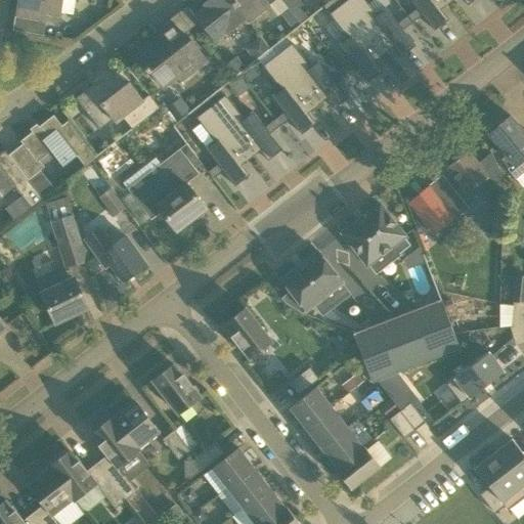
[(60,15),(62,0),(18,0),(13,30),(43,35),(46,13),(60,15)]
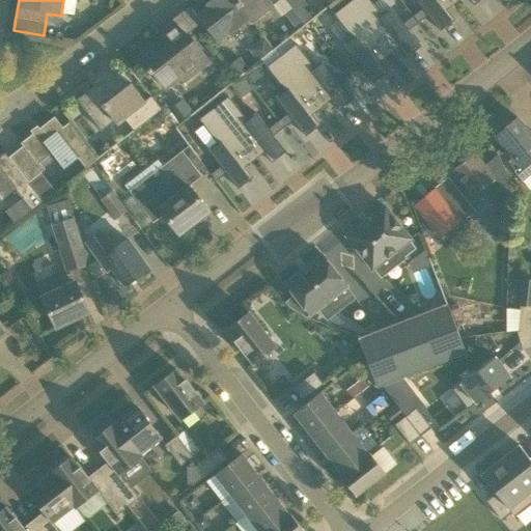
[(251,19),(235,0),(201,0),(192,8),(218,42),(228,32),(230,34),(251,19)]
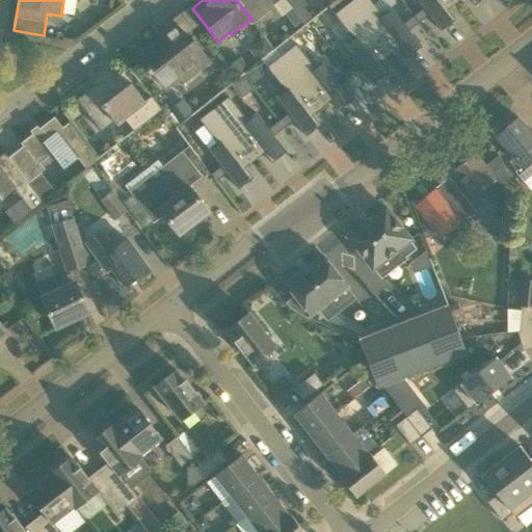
[(236,0),(251,19),(255,23),(274,7),(273,4),(278,0),(236,0)]
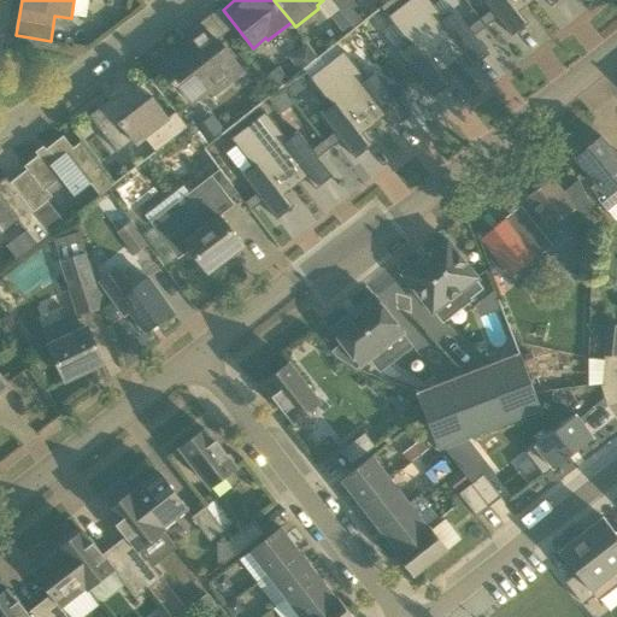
[(403,0),(388,0),(381,7),(388,16),(405,4),(405,3),(403,0)]
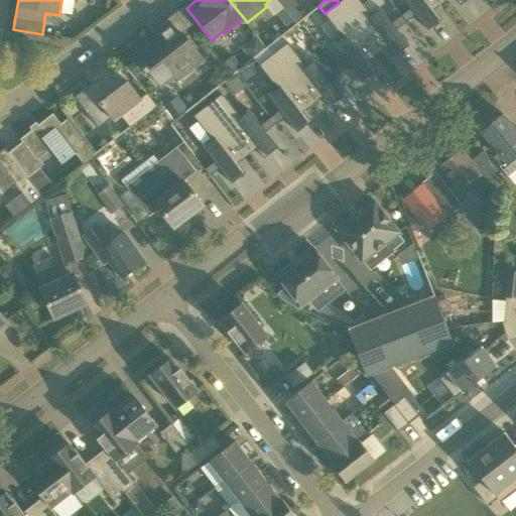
[(341,0),(339,2),(339,3),(378,53),(387,46),(394,55),(408,45),(379,7),(370,14),(359,0),(341,0)]
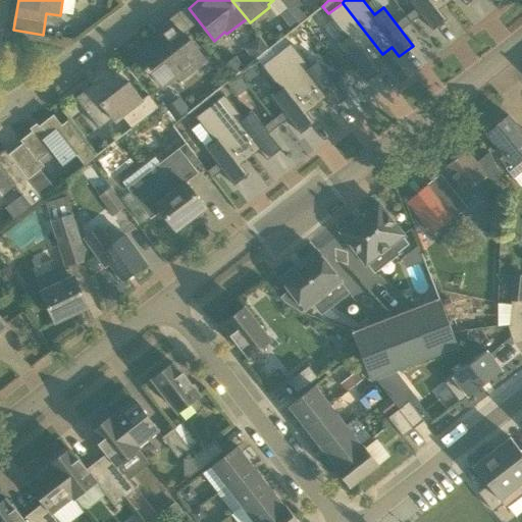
[(439,9),(449,2),(447,0),(409,0),(416,7),(421,14),(432,31),(447,19),(439,9)]
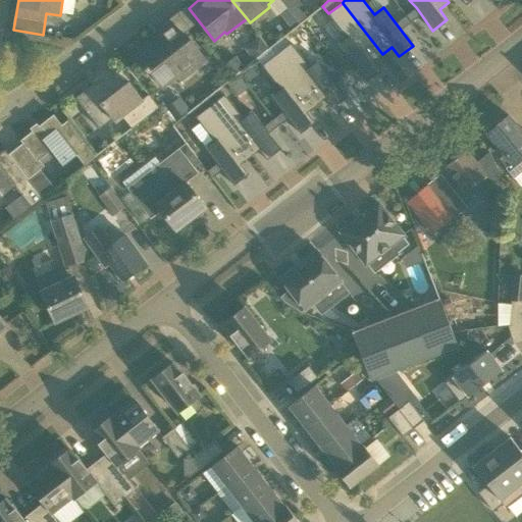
[(382,54),(343,3),(328,13),(327,14),(346,37),(336,44),(349,60),(355,66),(367,82),(380,71),(373,61),(382,54)]
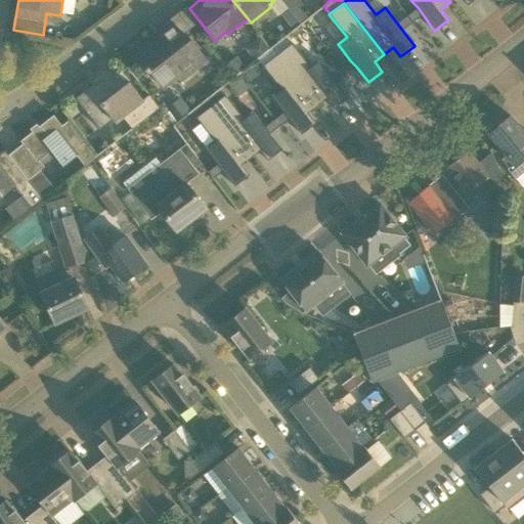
[(301,7),(292,13),(300,24),(308,16),(301,7)]
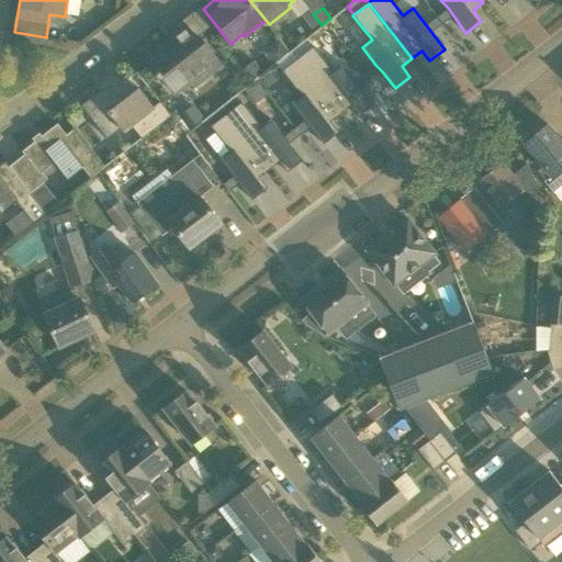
[(448,8),(437,17),(442,24),(453,15),(448,8)]
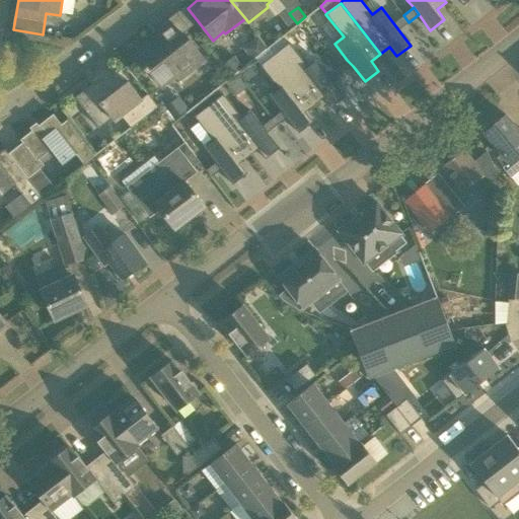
[(278,13),(290,28),(297,23),(289,13),(285,8),(278,13)]
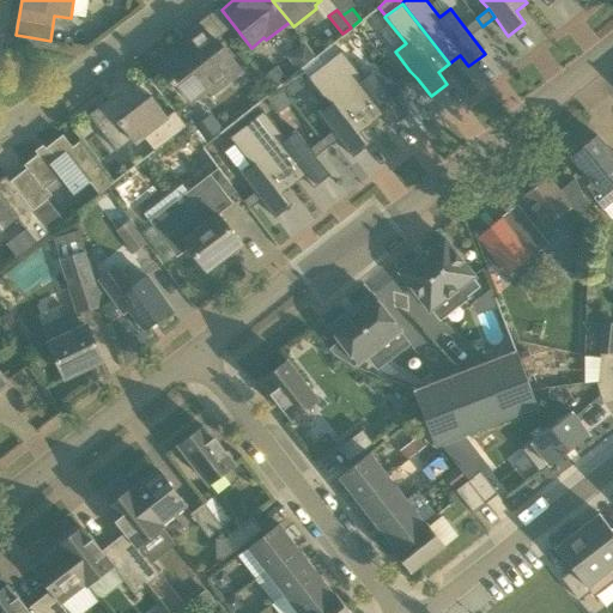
[(477,18),(466,28),(472,35),(483,26),(477,18)]
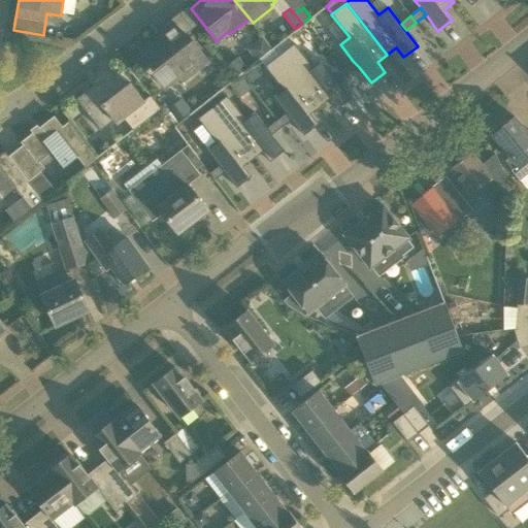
[(184,36),(172,22),(161,31),(164,35),(136,57),(150,73),(152,71),(166,89),(179,77),(183,81),(208,61),(187,33),(184,36)]
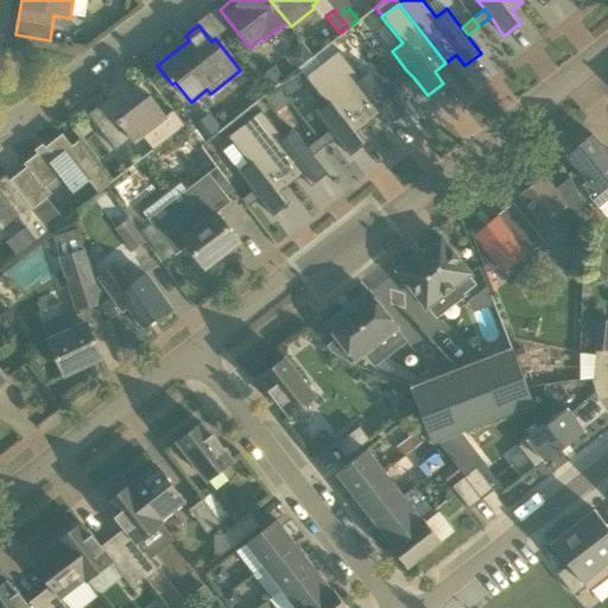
[(291,65),(309,52),(301,40),(283,54),(291,65)]
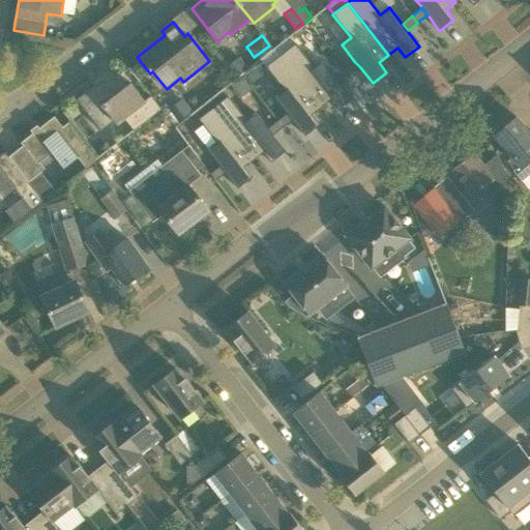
[(295,43),(281,55),(321,107),(330,99),(337,110),(352,98),(322,60),(313,66),(295,43)]
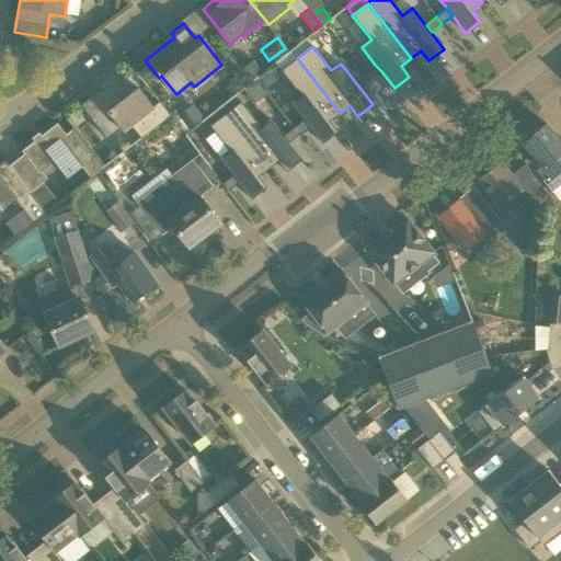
[(239,69),(249,82),(263,71),(252,58),(239,69)]
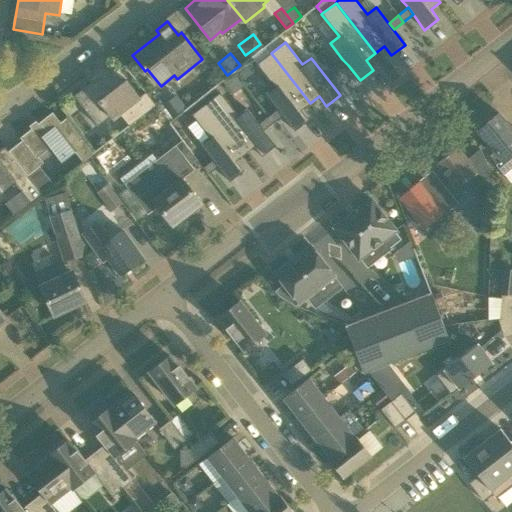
[(310,103),(271,53),(257,64),(274,86),(265,93),(278,109),(283,115),(295,131),(308,120),(301,110),(310,103)]
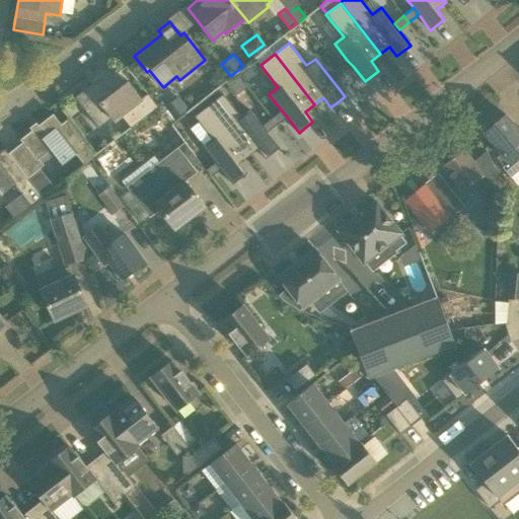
[(347,60),(338,67),(343,73),(353,66),(347,60)]
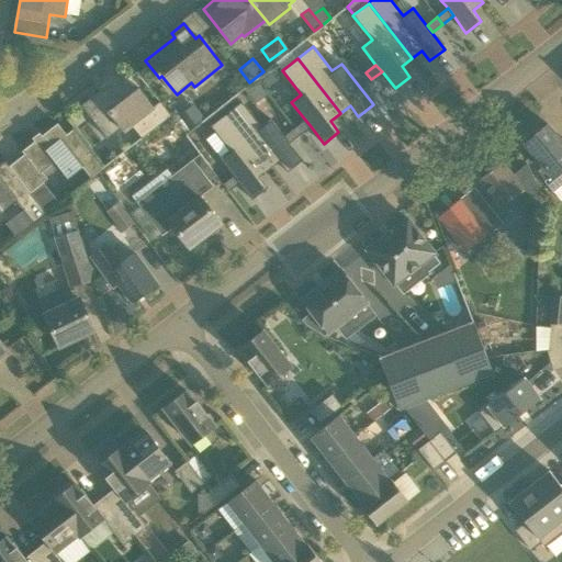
[(135,90),(119,69),(104,81),(108,86),(81,105),(108,138),(122,127),(124,131),(131,125),(142,139),(171,116),(159,101),(154,107),(138,87),(135,90)]
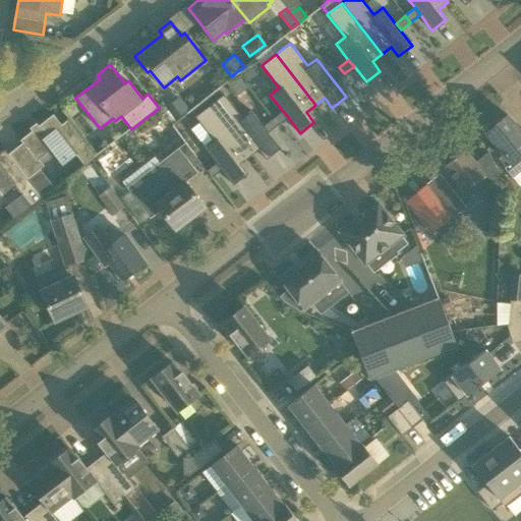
[(339,67),(330,74),(335,81),(344,73),(339,67)]
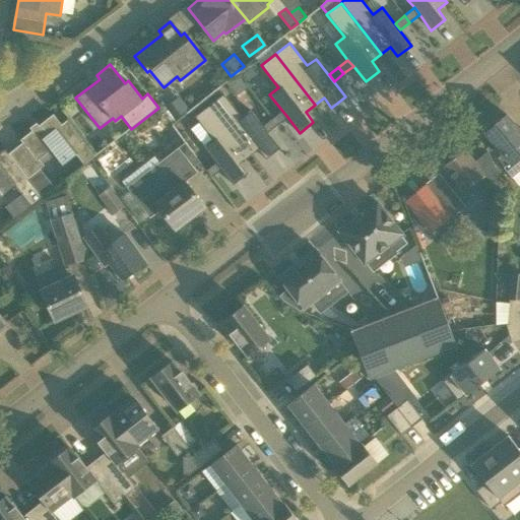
[(223,94),(209,106),(249,156),(258,149),(266,159),(279,148),(250,110),(241,117),(223,94)]
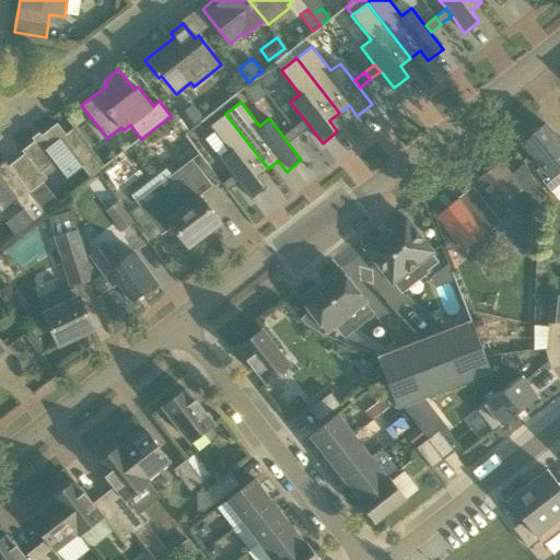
[(193,104),(181,114),(190,126),(202,117),(193,104)]
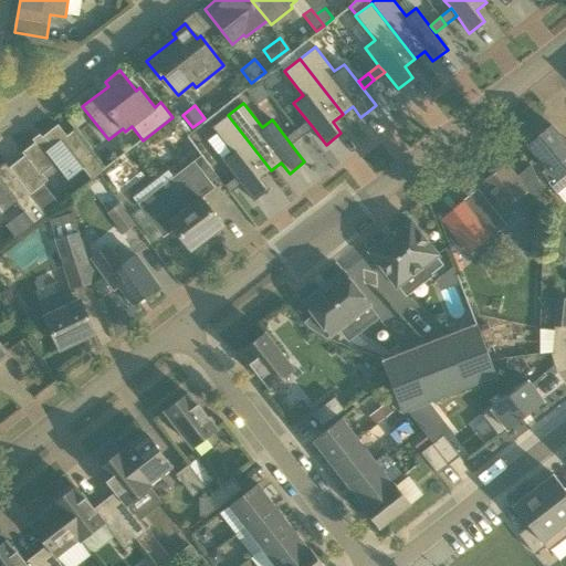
[(261,178),(271,170),(228,115),(212,127),(231,152),(221,159),(236,177),(241,184),(254,201),(269,189),(261,178)]
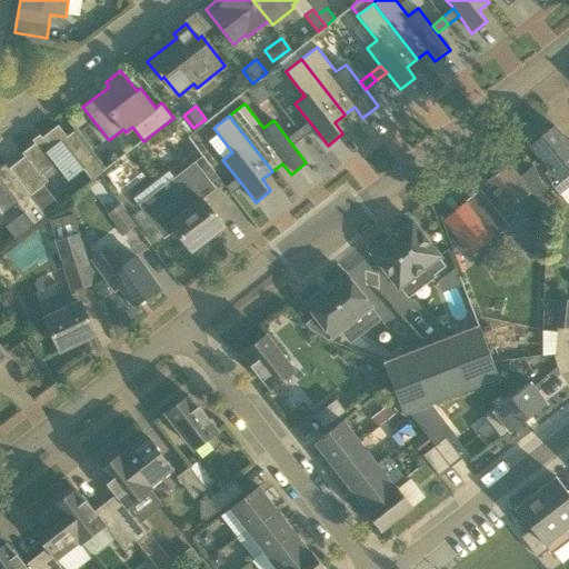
[(309,121),(298,130),(303,137),(315,128),(309,121)]
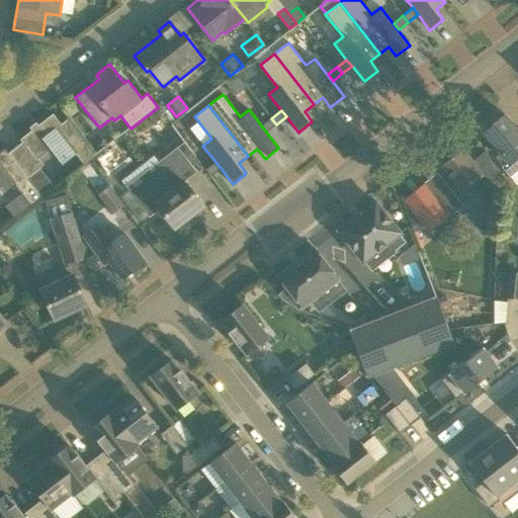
[(62,123),(54,113),(20,139),(25,146),(12,157),(9,153),(8,153),(28,178),(34,173),(39,169),(44,166),(38,160),(52,149),(63,164),(76,154),(84,163),(95,155),(67,119),(62,123)]
